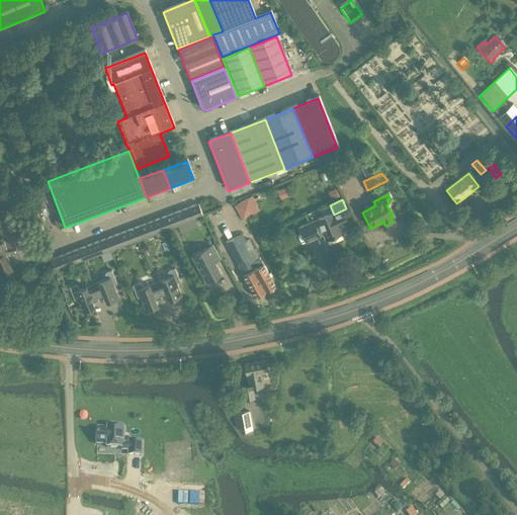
[(189,209),(193,222),(202,219),(198,206),(189,209)]
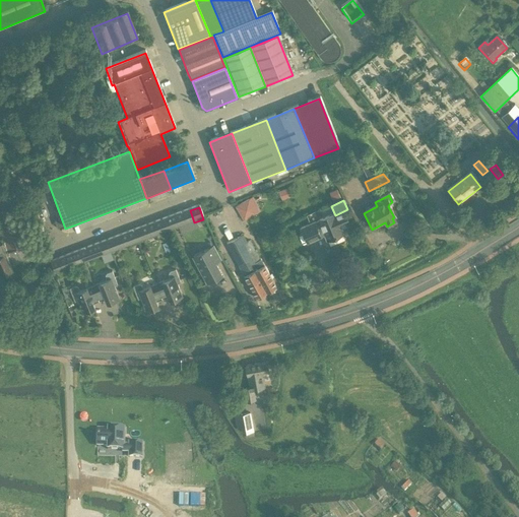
[(167,219),(172,232),(194,222),(190,210),(167,219)]
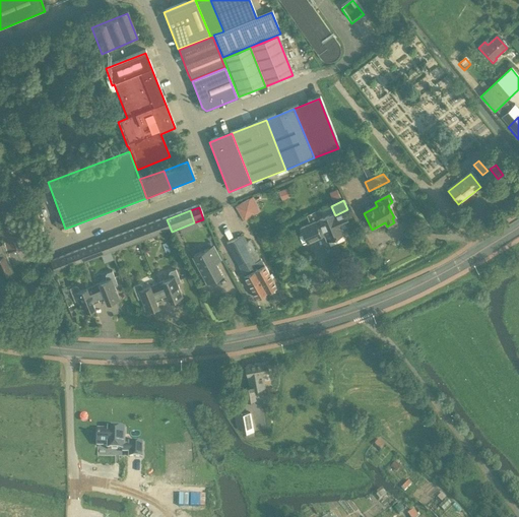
[(334,216),(318,223),(314,225),(314,224),(301,231),(306,245),(320,240),(319,238),(323,236),(326,243),(342,237),(340,231),(348,228),(342,213),(334,216)]
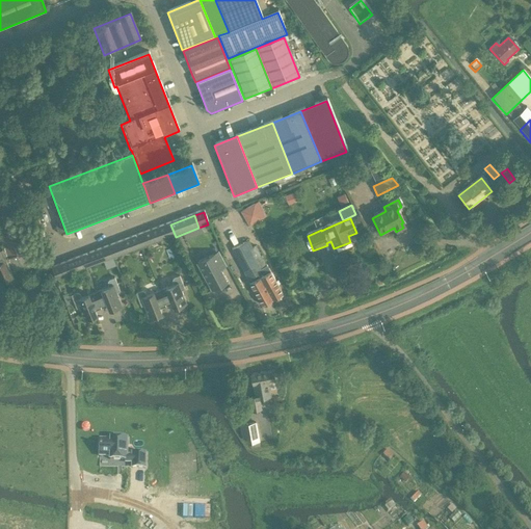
[(163,227),(168,239),(176,237),(170,225),(163,227)]
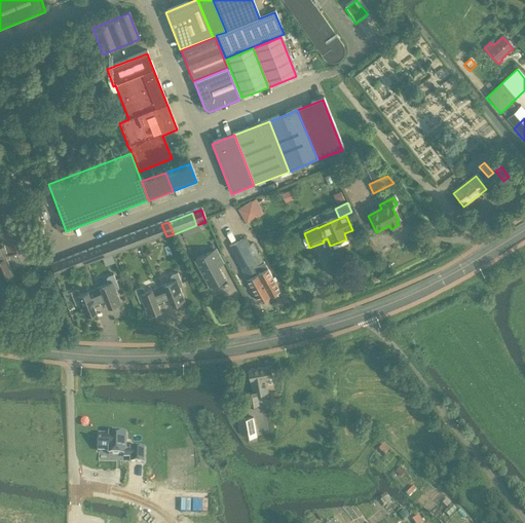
[(155,227),(159,239),(166,236),(161,224),(155,227)]
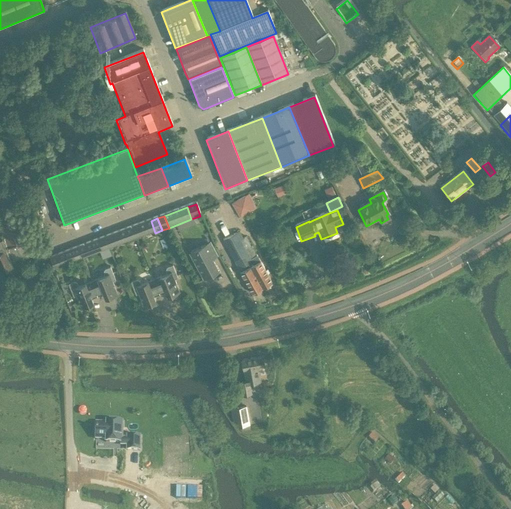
[(144,223),(149,235),(155,233),(151,221),(144,223)]
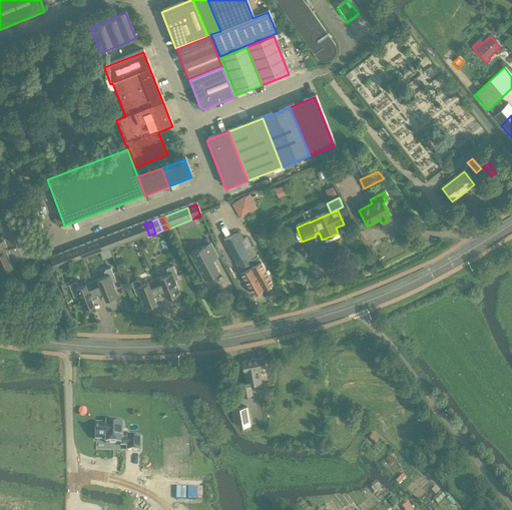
[(137,226),(142,238),(149,235),(144,223),(137,226)]
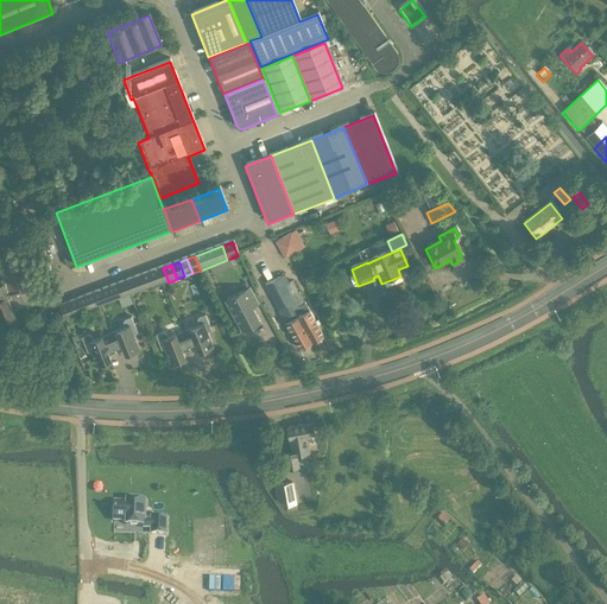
[(147,274),(153,288),(169,283),(163,268),(147,274)]
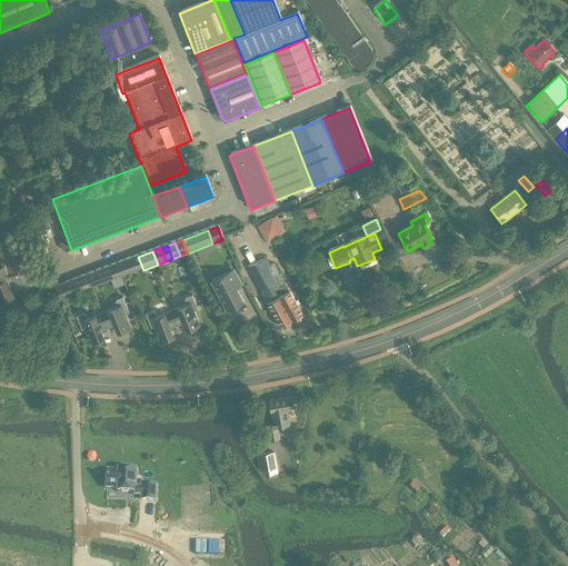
[(130,259),(136,272),(143,270),(138,257),(130,259)]
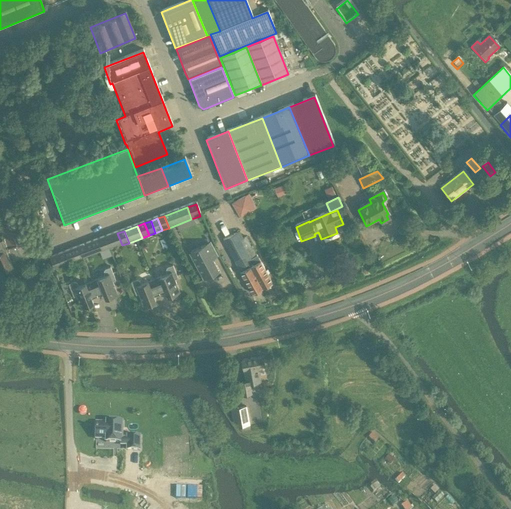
[(111,236),(115,248),(122,245),(117,233),(111,236)]
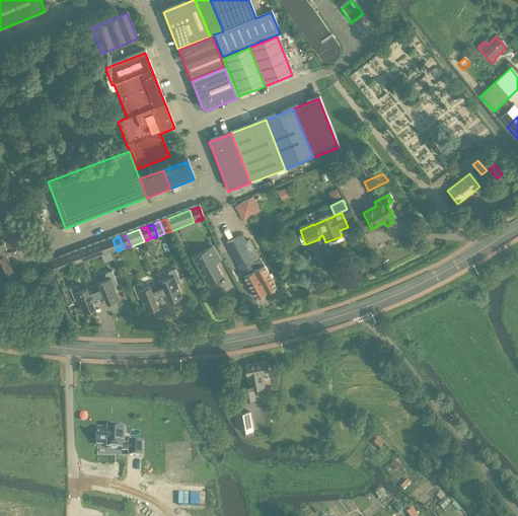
[(225,245),(237,269),(247,263),(266,295),(276,290),(260,261),(259,262),(248,243),(243,246),(238,238),(225,245)]
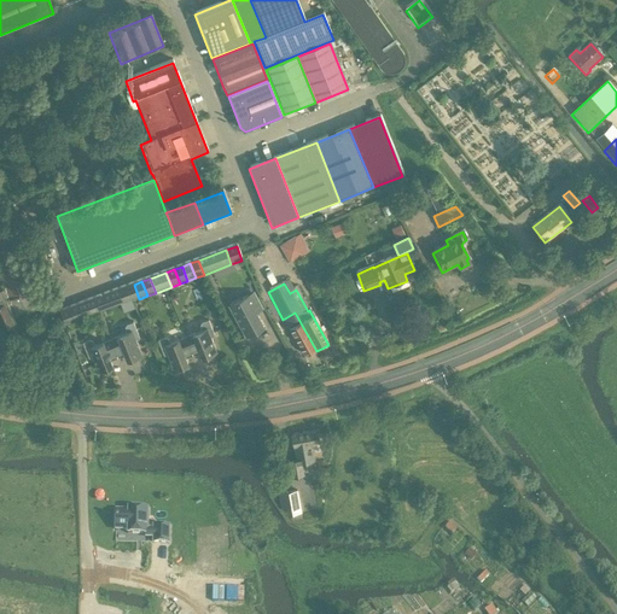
[(117,291),(123,305),(139,299),(134,285),(117,291)]
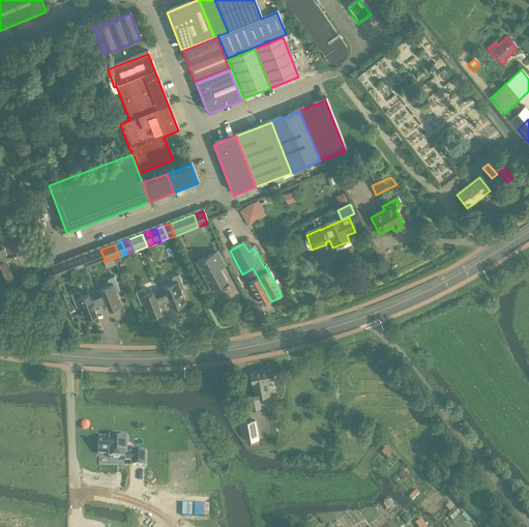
[(93,252),(98,264),(106,262),(100,250),(93,252)]
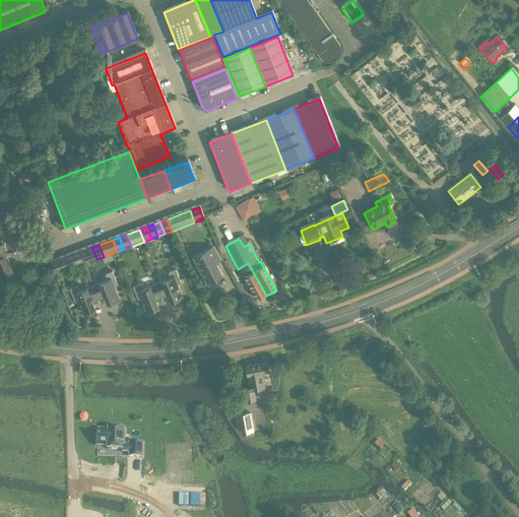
[(78,252),(82,265),(96,259),(91,247),(78,252)]
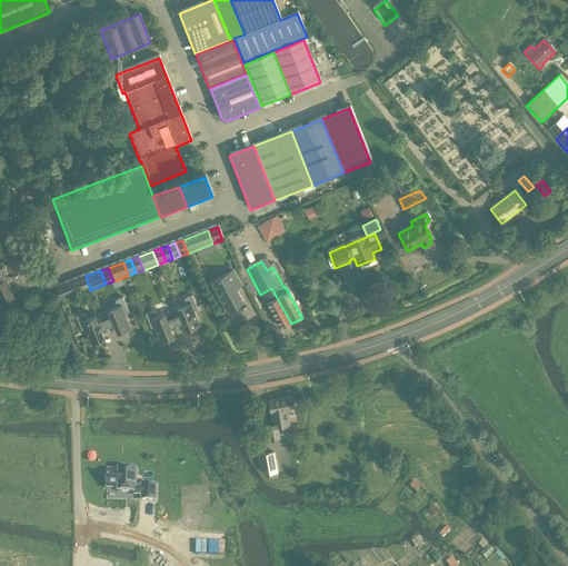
[(232,272),(222,278),(211,284),(215,291),(226,313),(242,304),(235,290),(240,287),(232,272)]
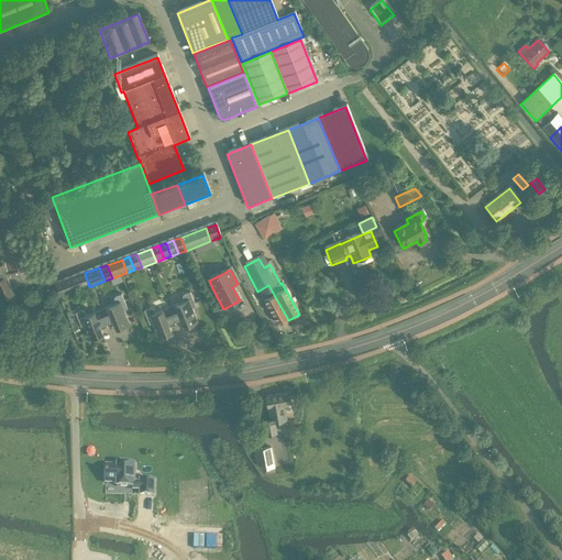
[(77,276),(83,289),(89,287),(85,273),(77,276)]
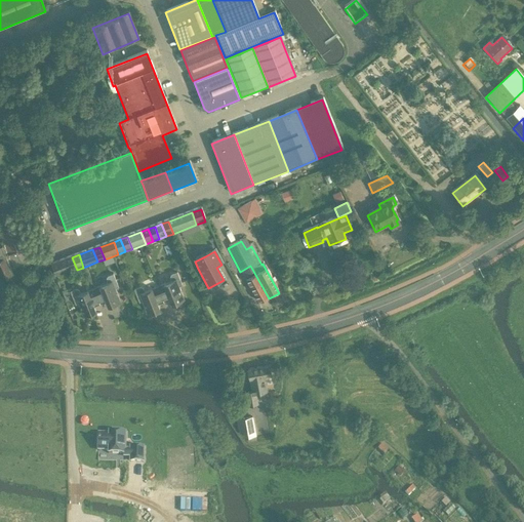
[(65,259),(70,273),(77,270),(72,257),(65,259)]
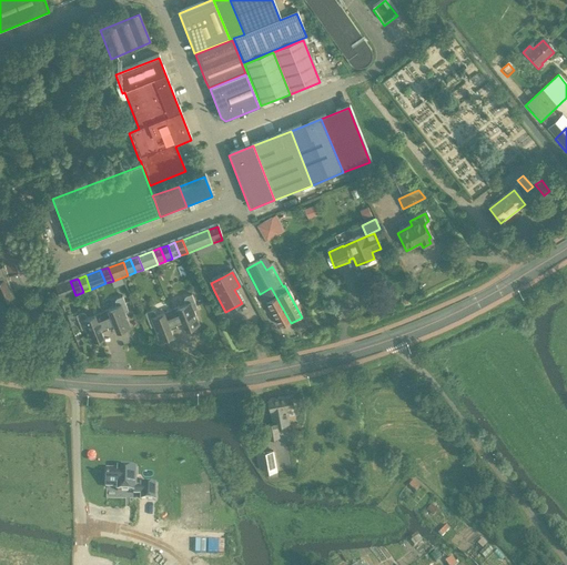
[(62,284),(68,298),(76,295),(70,281),(62,284)]
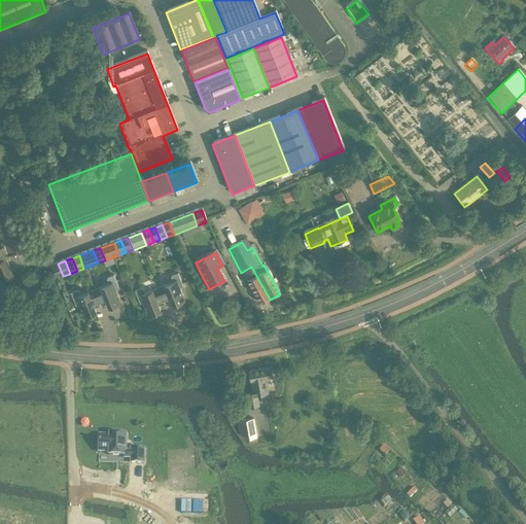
[(56,279),(63,276),(58,264),(50,267),(56,279)]
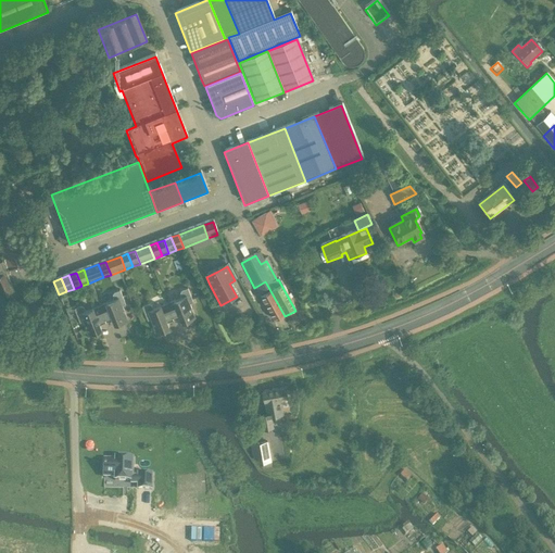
[(265,281),(254,288),(259,294),(268,289),(270,292),(260,298),(274,323),(285,316),(265,281)]
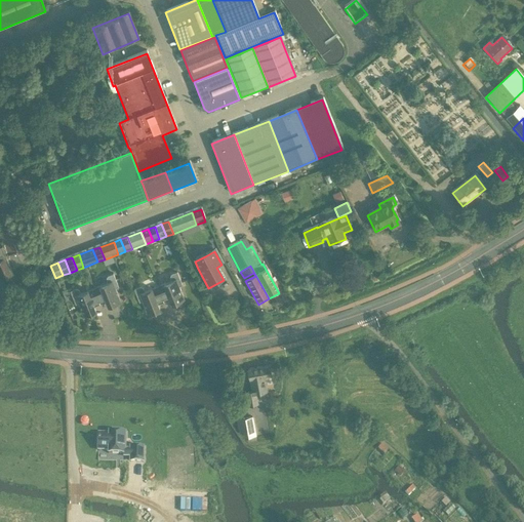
[(157,289),(163,305),(169,303),(171,307),(184,302),(178,289),(182,288),(176,275),(171,277),(170,278),(169,280),(170,283),(163,286),(163,287),(157,289)]
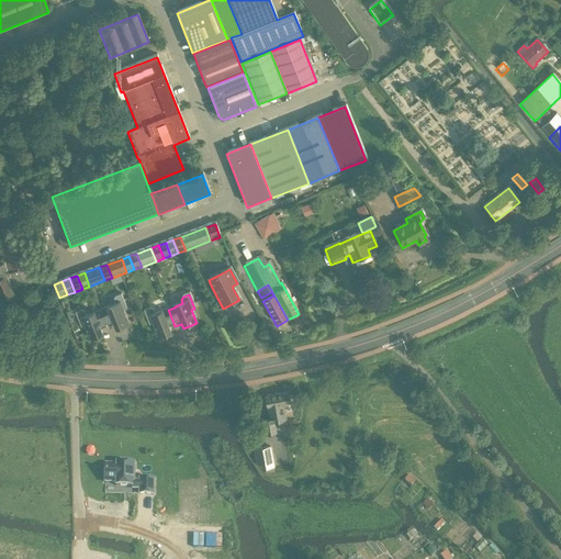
[(100,312),(107,328),(113,326),(115,331),(127,325),(122,312),(126,311),(121,297),(114,299),(113,300),(113,302),(114,305),(107,309),(107,310),(100,312)]
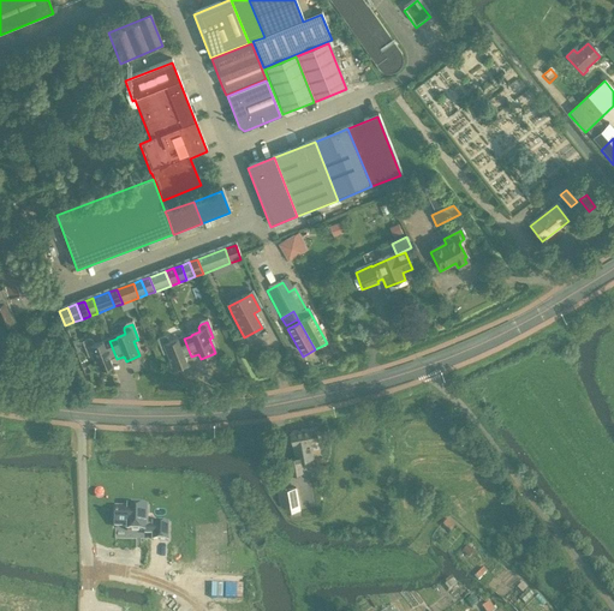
[(184,360),(191,357),(184,339),(177,342),(177,341),(168,345),(167,341),(165,340),(162,339),(156,341),(162,357),(166,355),(172,370),(186,365),(184,360)]
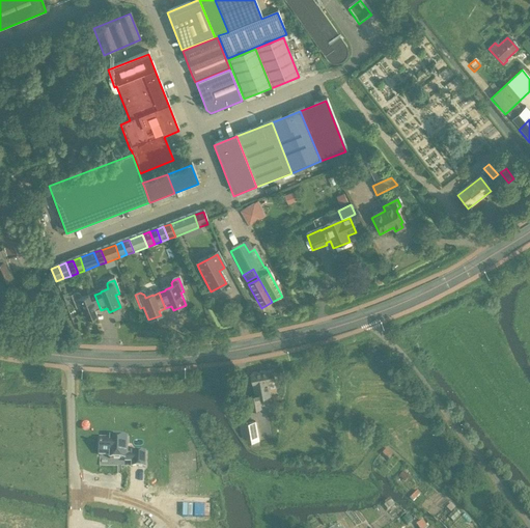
[(94,312),(101,310),(94,295),(88,297),(81,300),(80,297),(78,295),(76,295),(71,297),(76,310),(79,309),(84,322),(96,316),(94,312)]
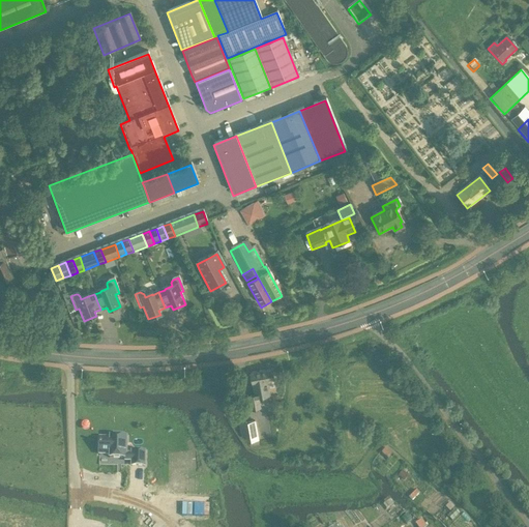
[(260,410),(260,409),(258,399),(263,399),(264,398),(268,398),(267,390),(265,382),(272,381),(271,372),(250,376),(251,385),(252,385),(254,397),(246,398),(250,412),(260,410)]
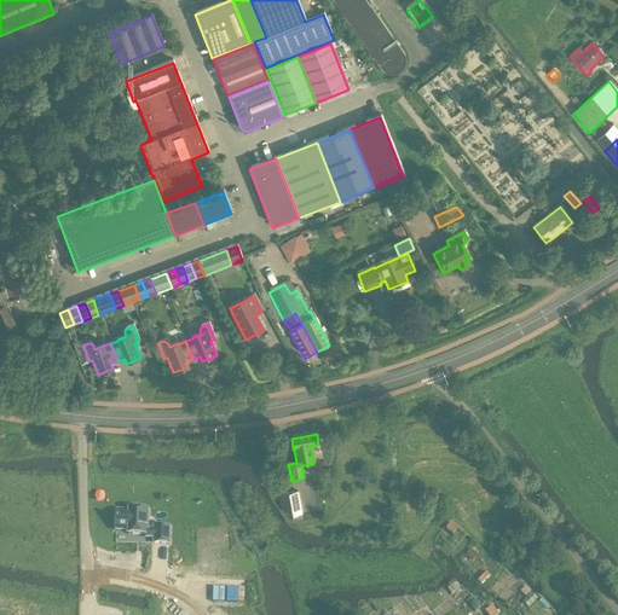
[(284,497),(278,498),(279,504),(282,512),(284,512),(286,512),(287,517),(288,518),(289,518),(301,516),(300,509),(296,494),(284,497)]
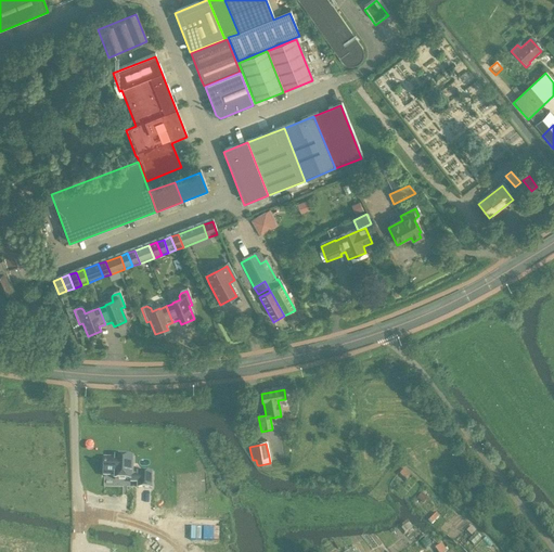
[(150,491),(151,476),(137,476),(137,478),(131,478),(131,461),(114,461),(114,462),(103,462),(103,479),(114,479),(113,483),(130,483),(130,486),(137,486),(137,491),(150,491)]
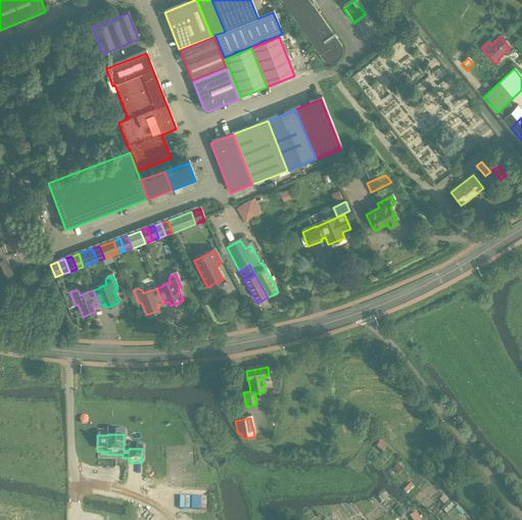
[(446,464),(440,458),(432,466),(439,472),(446,464)]
